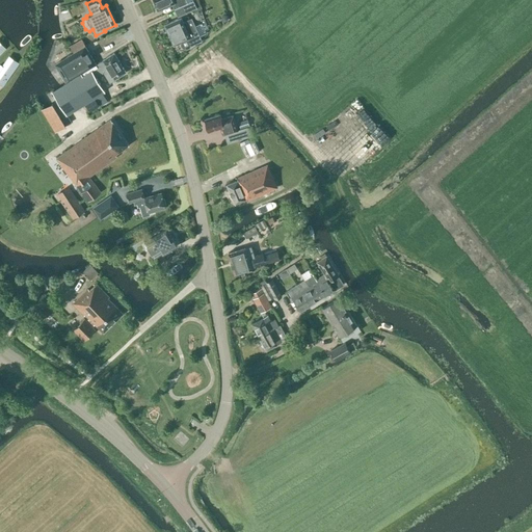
[(153,0),(158,10),(173,4),(175,8),(187,3),(186,0),(153,0)]
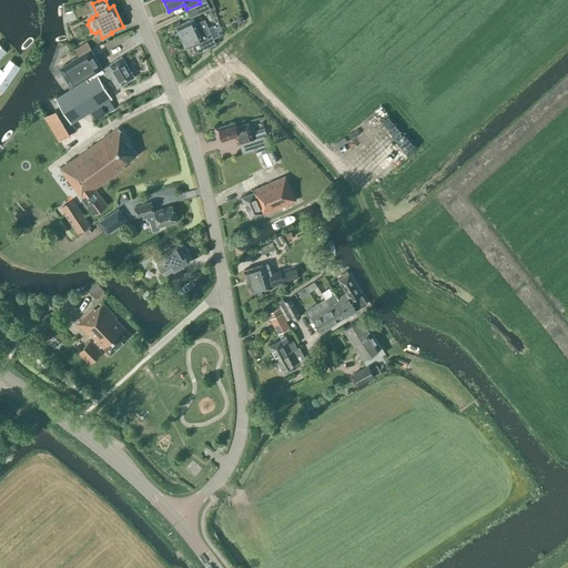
[(211,9),(206,0),(186,10),(190,18),(211,9)]
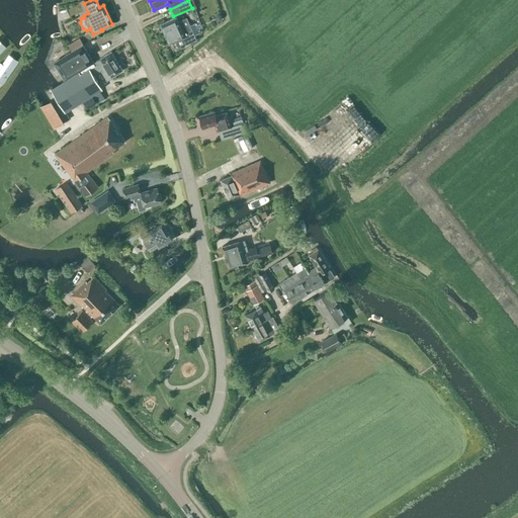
[(176,17),(161,24),(170,44),(176,40),(176,44),(179,48),(182,48),(184,47),(186,45),(196,39),(186,18),(178,21),(176,17)]
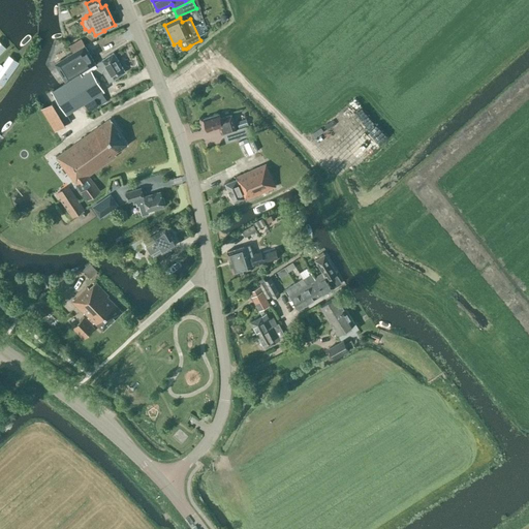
[(73,52),(85,44),(82,39),(69,45),(73,52)]
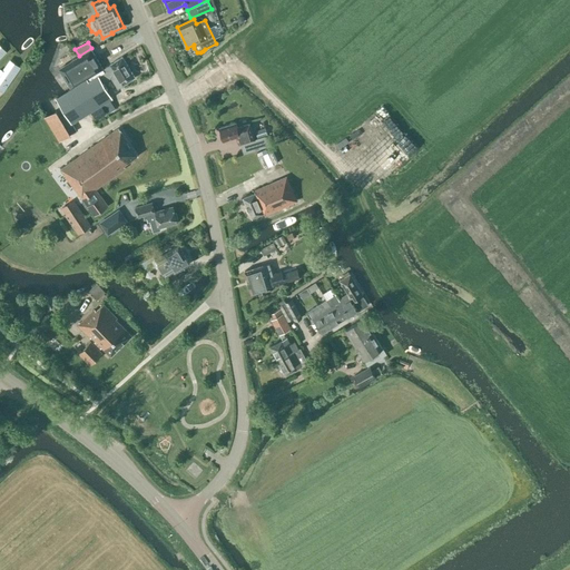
[(123,58),(104,69),(90,49),(59,69),(71,88),(57,98),(72,123),(102,104),(108,112),(117,106),(102,82),(111,77),(118,88),(135,78),(123,58)]
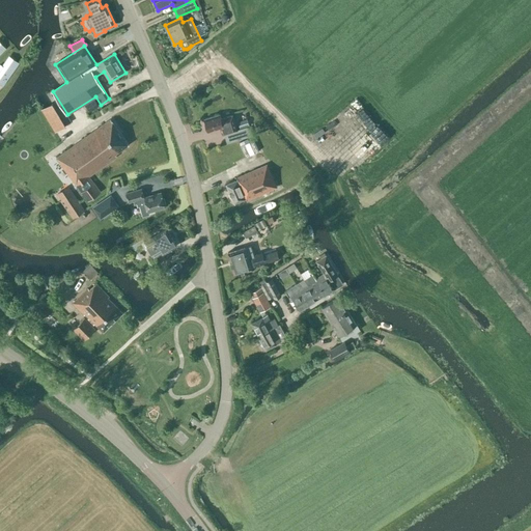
[(6,62),(0,70),(0,84),(2,86),(19,63),(15,68),(6,62)]
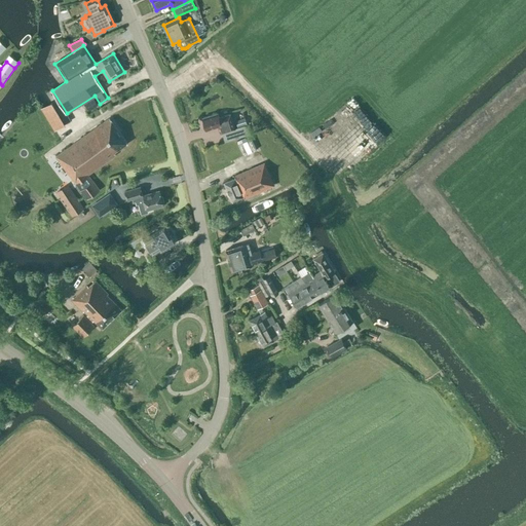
[(99,102),(95,97),(85,103),(88,108),(99,102)]
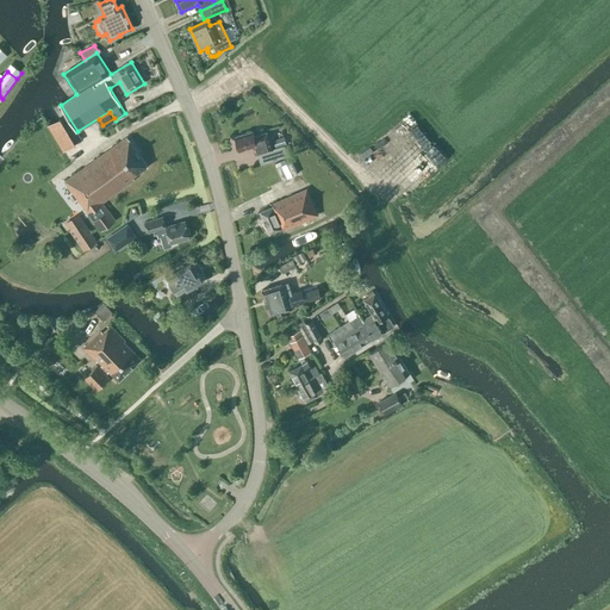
[(60,118),(48,126),(63,151),(75,144),(60,118)]
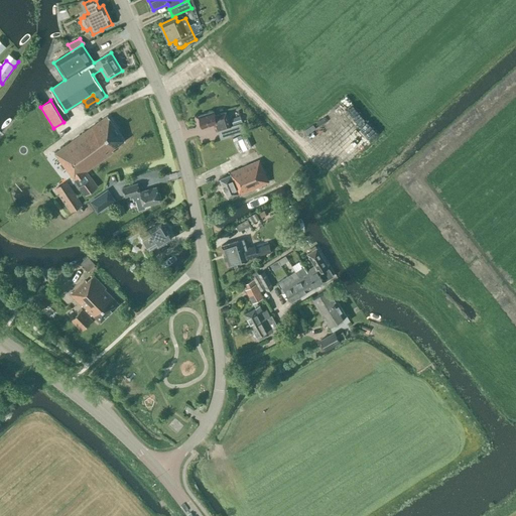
[(202,123),(203,128),(214,124),(216,131),(231,126),(226,112),(216,115),(214,111),(199,116),(200,117),(199,119),(200,122),(202,123)]
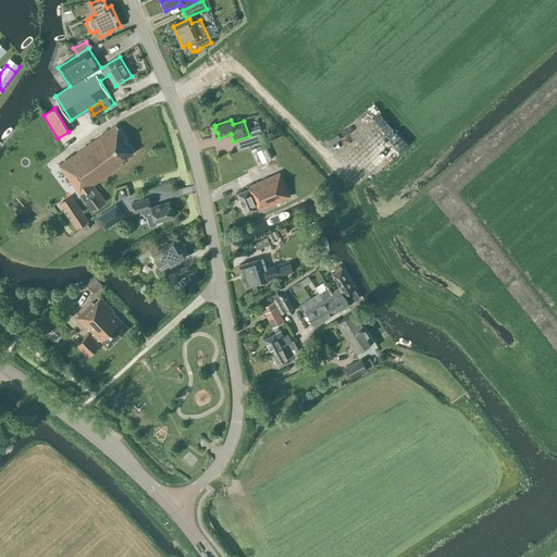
[(106,201),(94,185),(123,164),(122,162),(135,152),(116,125),(59,165),(79,195),(78,196),(79,197),(82,196),(93,211),(106,201)]
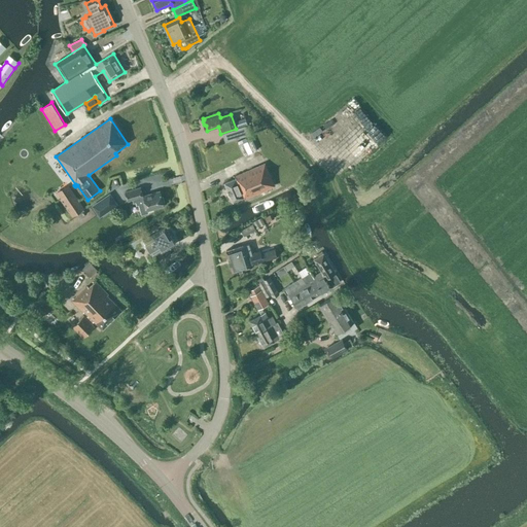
[(247,125),(245,118),(236,121),(238,128),(247,125)]
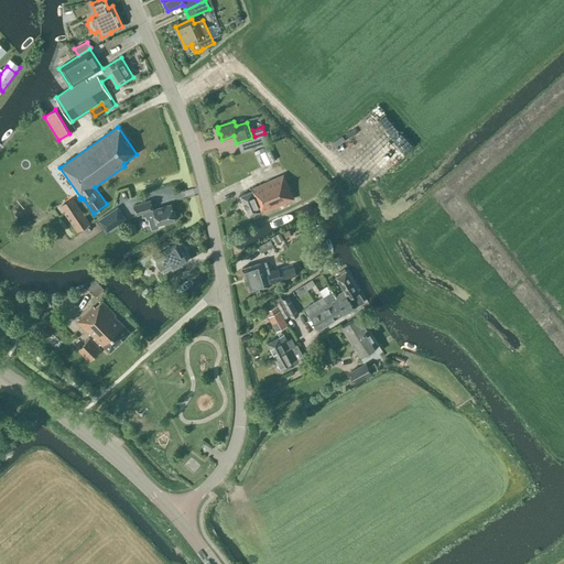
[(262,213),(294,199),(283,175),(251,188),(252,191),(241,196),(250,216),(261,210),(262,213)]
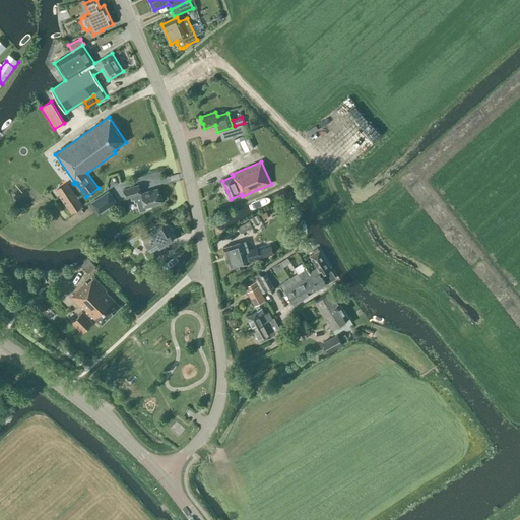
[(141,194),(139,186),(139,185),(123,189),(126,199),(131,197),(132,200),(133,199),(134,203),(137,202),(139,212),(146,210),(145,207),(161,203),(157,189),(141,194)]
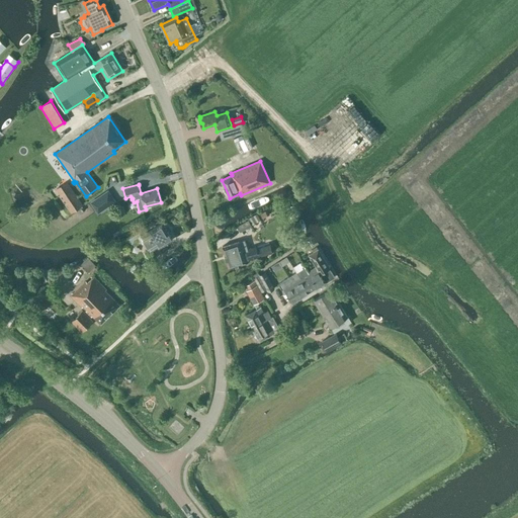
[(64,192),(60,186),(55,190),(71,213),(83,205),(71,188),(64,192)]
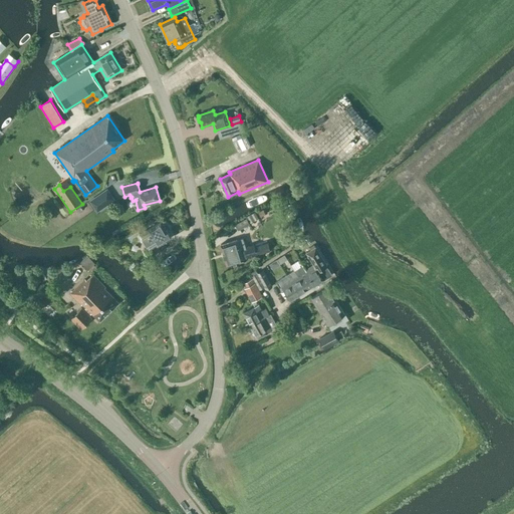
[(115,200),(107,189),(89,201),(97,213),(115,200)]
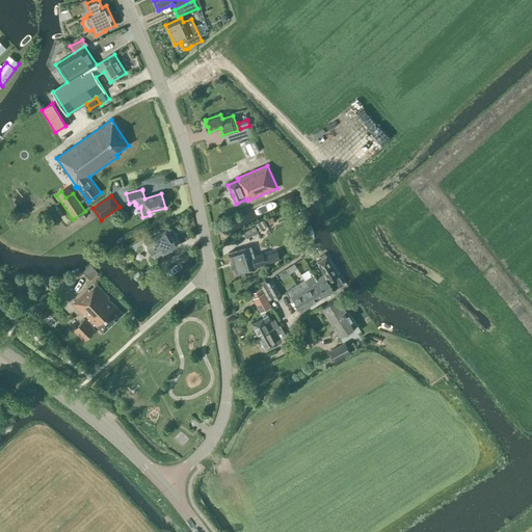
[(263,230),(259,222),(255,224),(255,227),(243,233),(246,239),(263,230)]
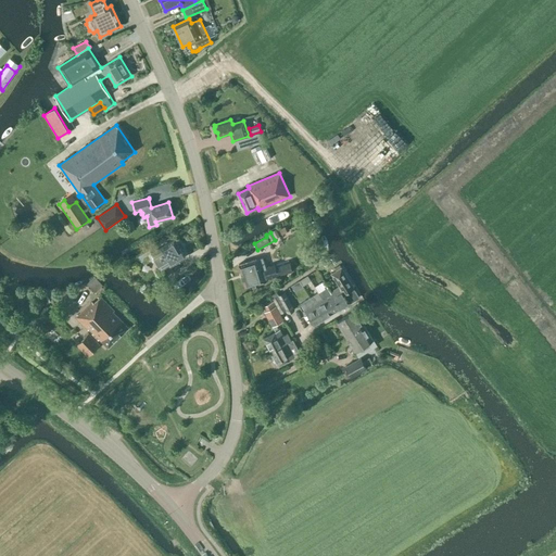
[(174,264),(186,257),(175,239),(148,255),(152,263),(155,261),(161,269),(173,263),(174,264)]
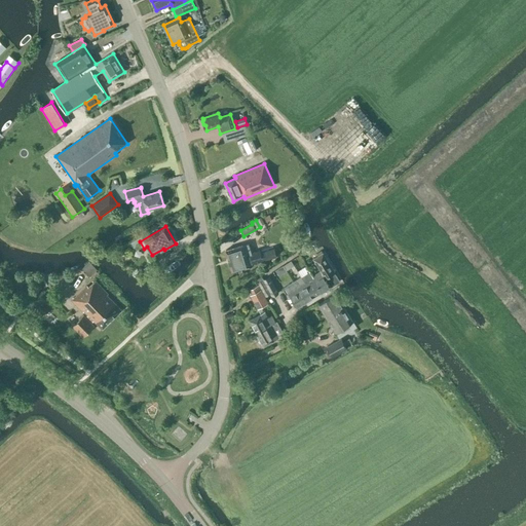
[(246,254),(242,245),(226,251),(232,271),(250,266),(249,263),(252,262),(252,264),(263,260),(260,250),(246,254)]
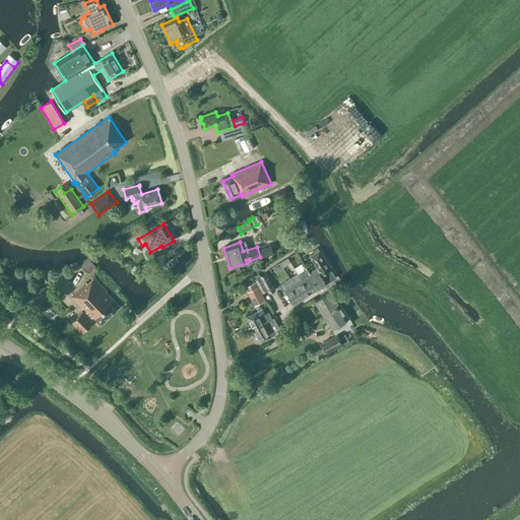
[(318,268),(309,273),(319,288),(327,282),(322,275),(331,269),(319,250),(310,256),(318,268)]
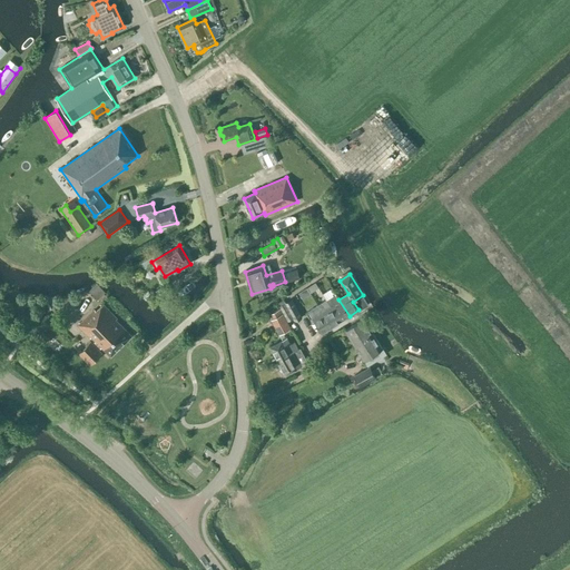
[(90,293),(96,300),(104,293),(97,286),(90,293)]
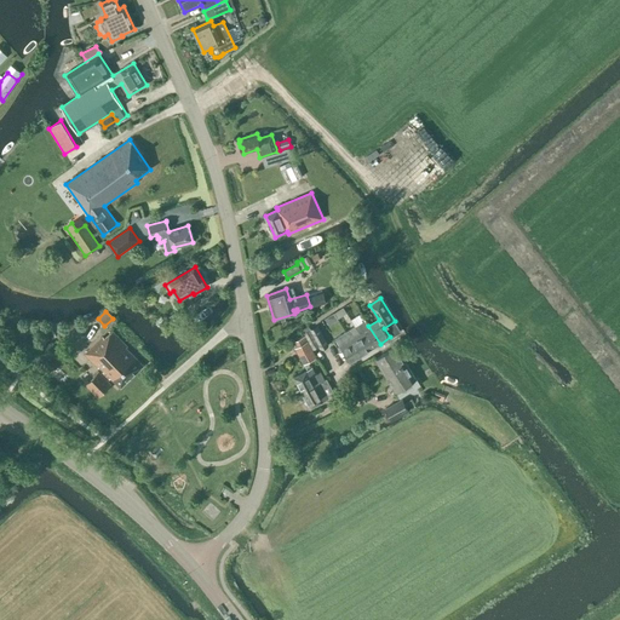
[(325,321),(316,326),(327,344),(334,340),(325,321)]
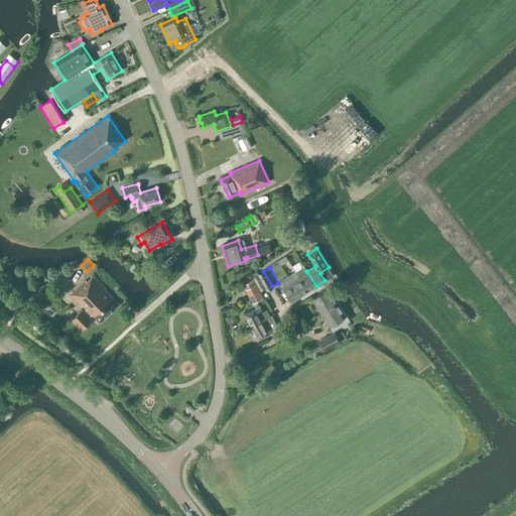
[(263,271),(261,272),(258,274),(258,275),(265,288),(267,291),(273,288),(263,271)]
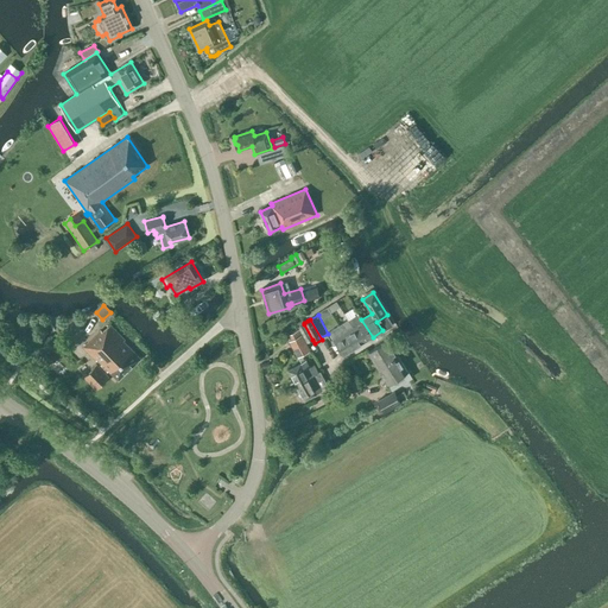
[(352,325),(363,343),(373,337),(361,320),(352,325)]
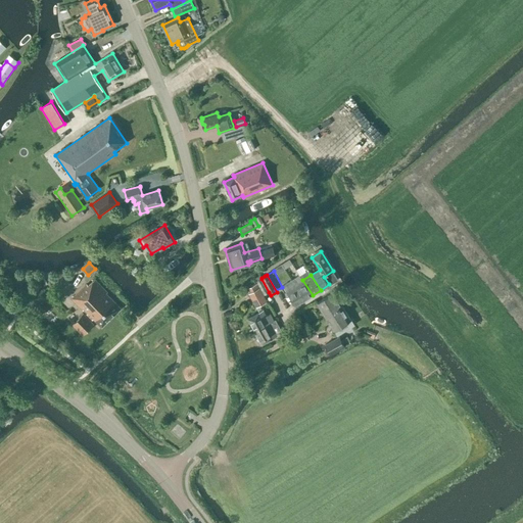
[(269,292),(262,279),(256,281),(264,295),(269,292)]
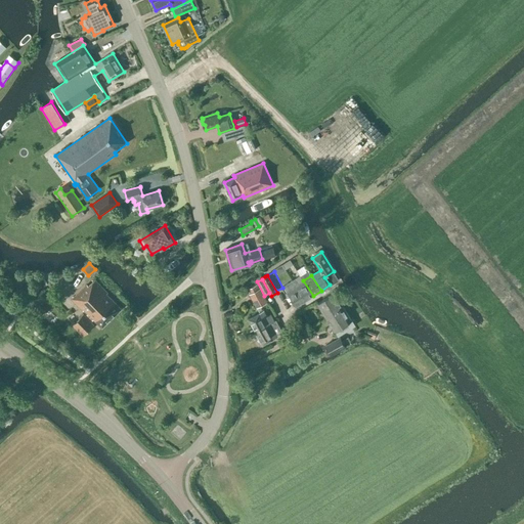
[(72,300),(86,314),(92,320),(94,319),(102,328),(122,309),(106,294),(107,293),(95,280),(89,287),(87,285),(72,300)]
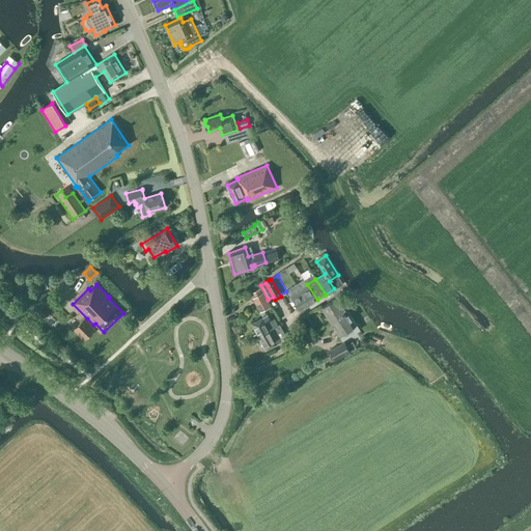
[(309,305),(317,300),(307,284),(299,289),(309,305)]
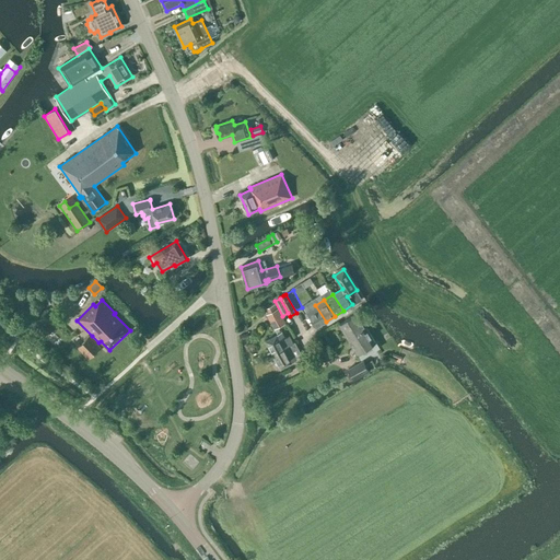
[(316,327),(326,322),(315,305),(306,311),(316,327)]
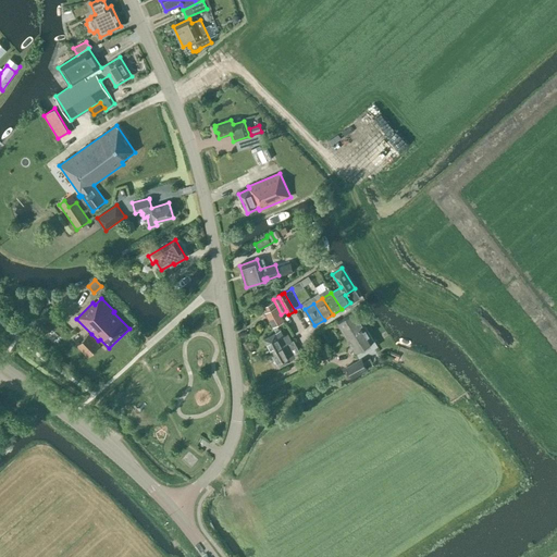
[(273,326),(283,322),(276,308),(267,313),(273,326)]
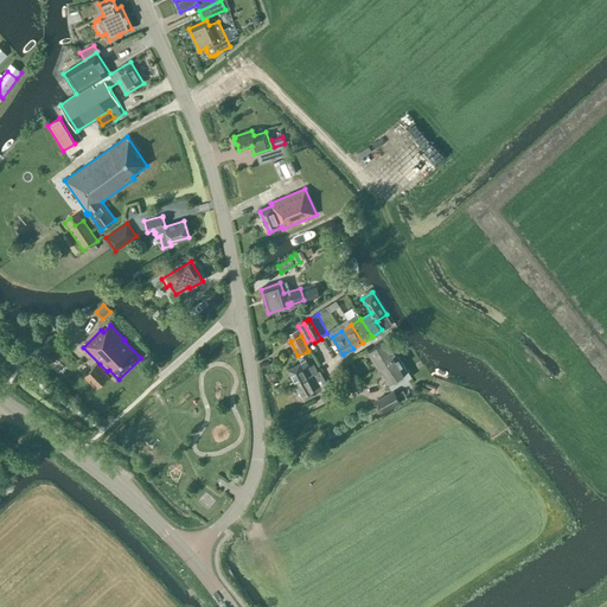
[(378,368),(397,356),(387,339),(368,351),(378,368)]
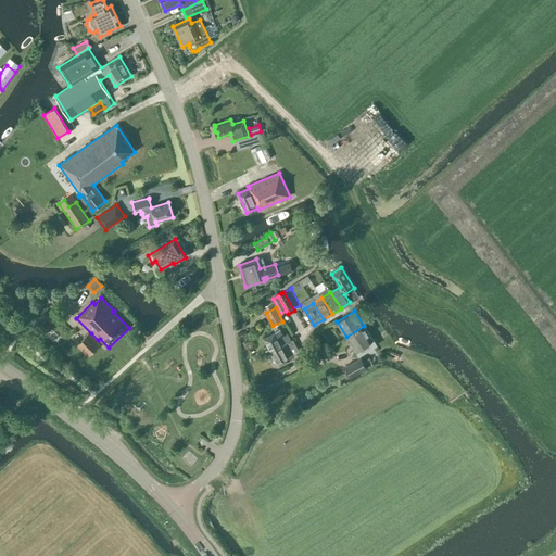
[(373,340),(364,326),(346,337),(355,351),(363,346),(367,353),(377,348),(373,340)]
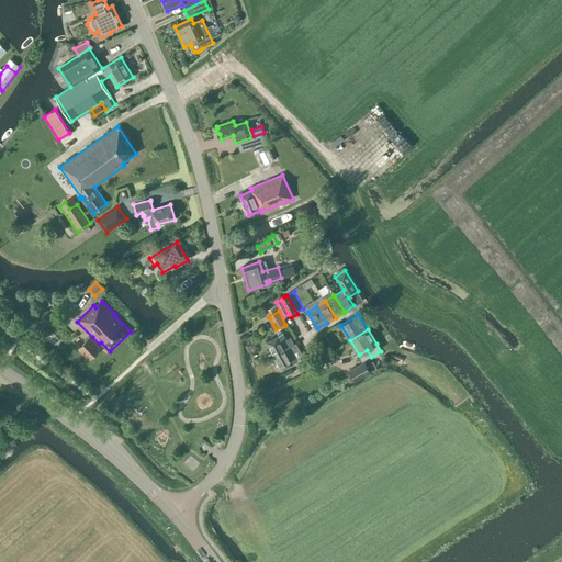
[(267,341),(274,356),(285,349),(290,347),(282,333),(267,341)]
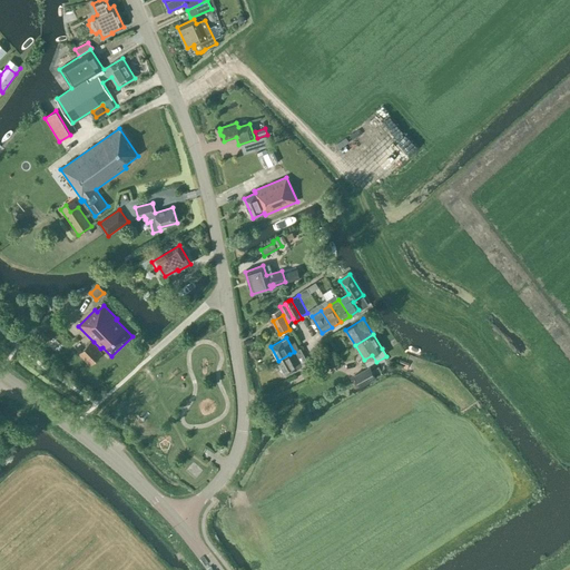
[(101,354),(90,343),(79,354),(90,365),(101,354)]
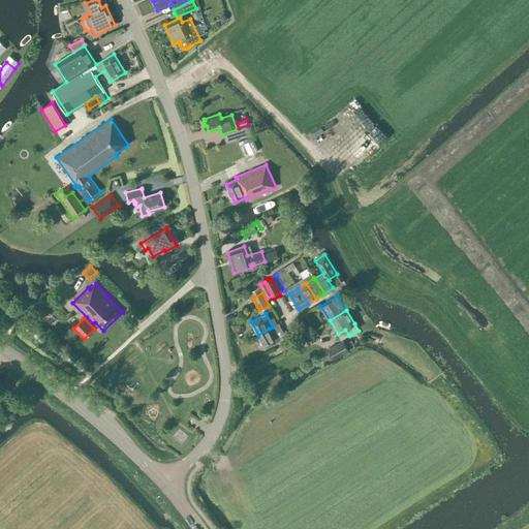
[(278,323),(273,327),(269,329),(269,330),(258,335),(266,348),(280,340),(280,339),(285,337),(278,323)]
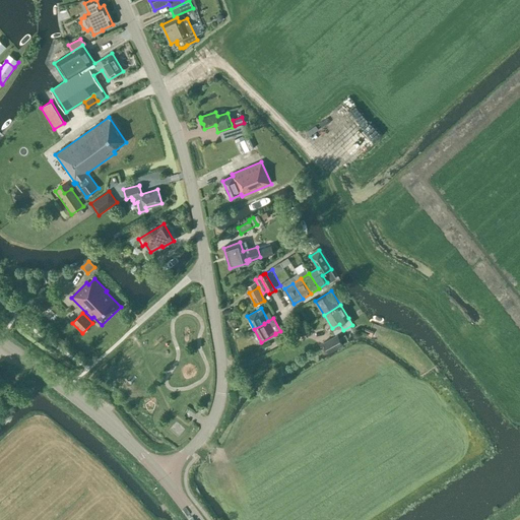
[(343,344),(337,334),(322,343),(327,353),(343,344)]
